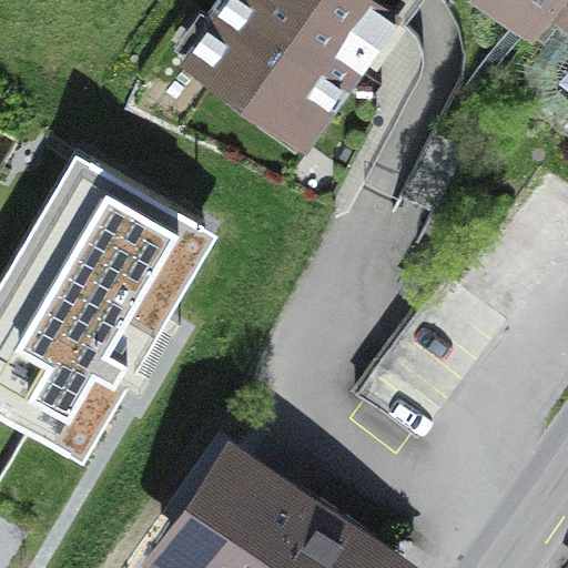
[(373,0),(224,0),(189,51),(234,83),(242,72),(311,121),(357,57),(363,61),(395,16),(373,0)]
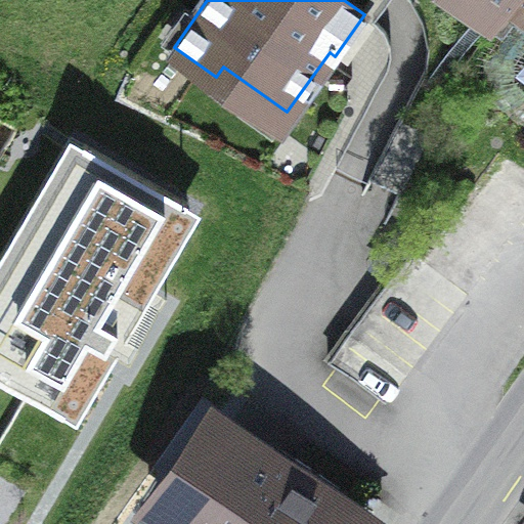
[(523,0),(481,0),(503,15),(514,0),(523,0)]
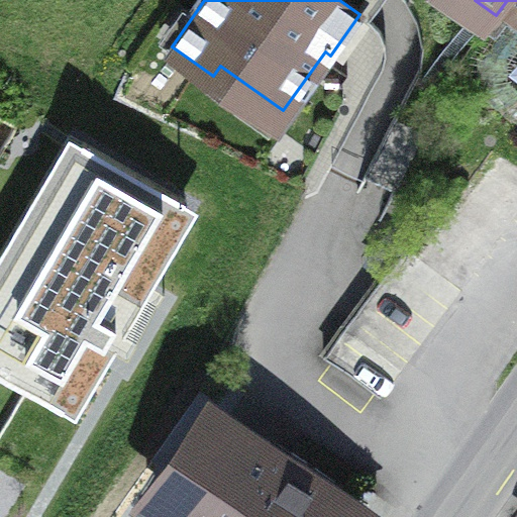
[(421,153),(390,136),(357,195),(389,212),(421,153)]
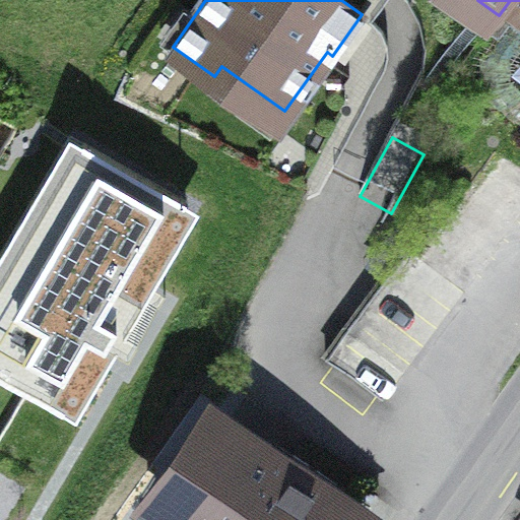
[(195,218),(68,143),(0,258),(0,381),(73,425),(195,218)]
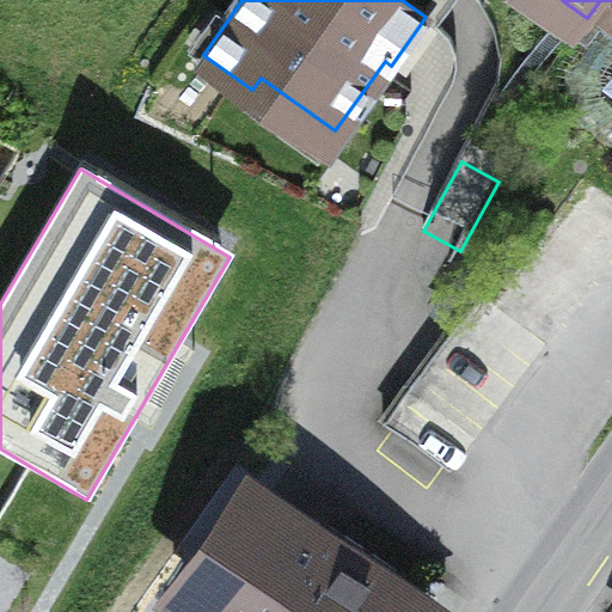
[(448,463),(516,374),(461,332),(393,422),(448,463)]
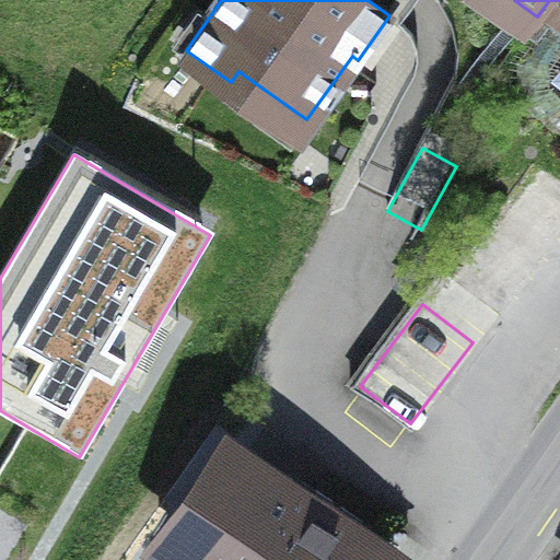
[(226,454),(170,535),(205,559),(387,559),(397,547),(316,490),(304,509),(226,454)]
